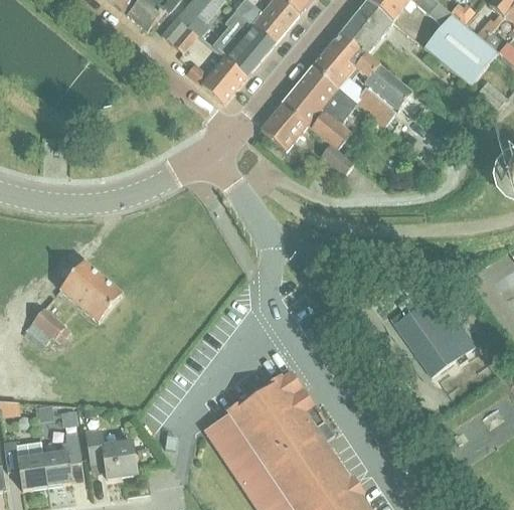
[(109,0),(127,14),(138,0),(109,0)]
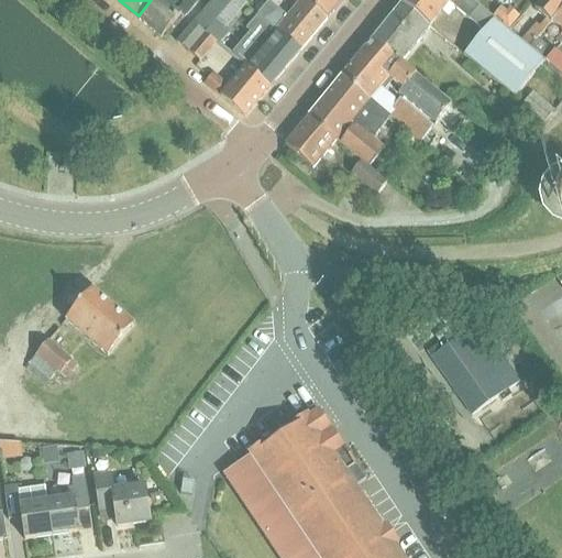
[(151,0),(139,15),(160,34),(179,10),(183,12),(193,0),(180,0),(175,6),(168,0),(151,0)]
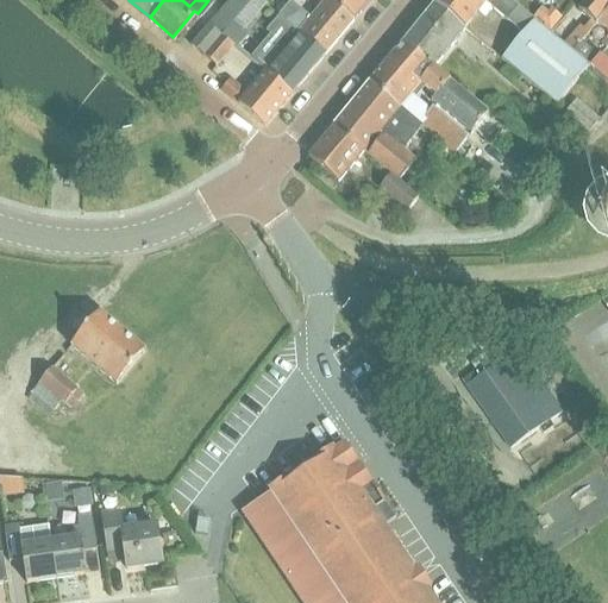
[(210,22),(219,30),(232,41),(236,43),(246,30),(230,16),(243,0),(224,0),(207,20),(210,22)]
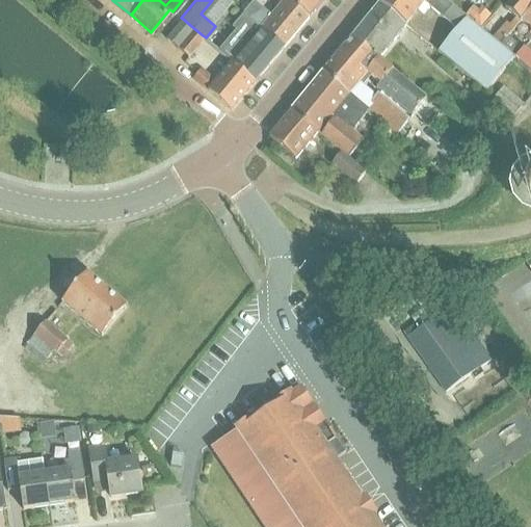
[(250,0),(242,10),(285,45),(310,15),(293,0),(281,0),(270,12),(255,0),(250,0)]
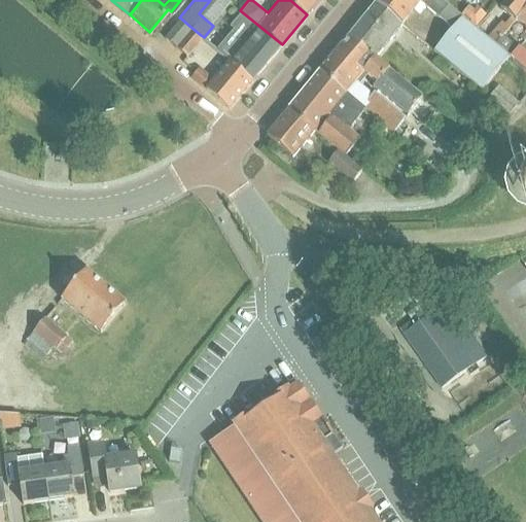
[(290,0),(307,14),(318,0),(290,0)]
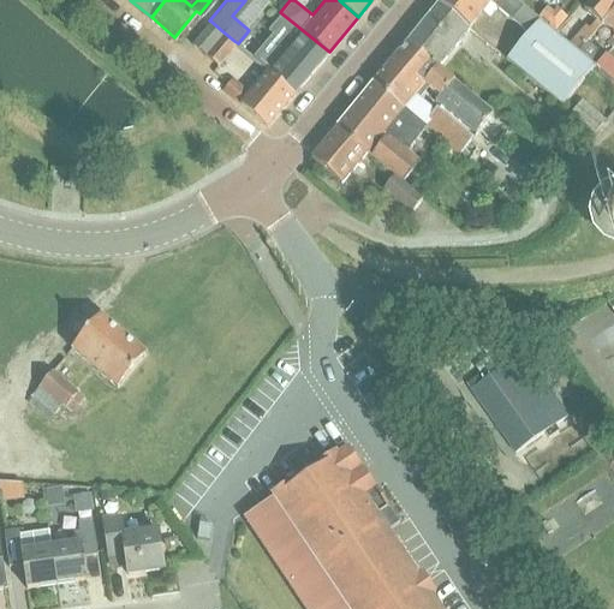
[(437,0),(406,39),(436,63),(470,24),(437,0)]
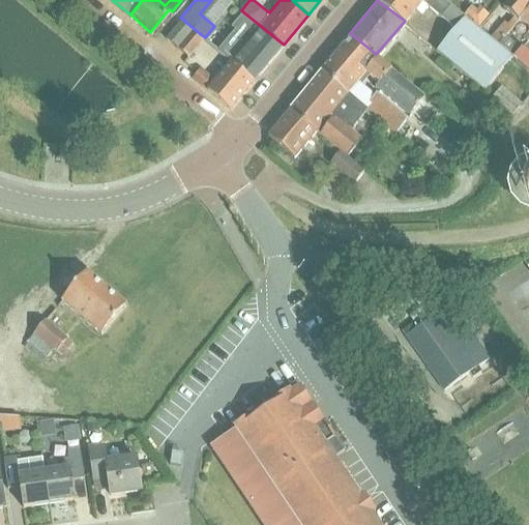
[(377,0),(405,21),(416,7),(420,10),(428,2),(454,25),(464,13),(446,0),(377,0)]
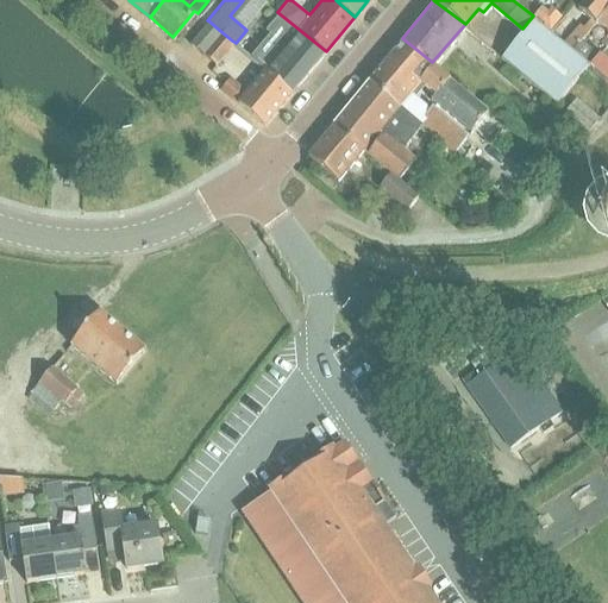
[(555,22),(564,8),(553,0),(543,0),(537,8),(555,22)]
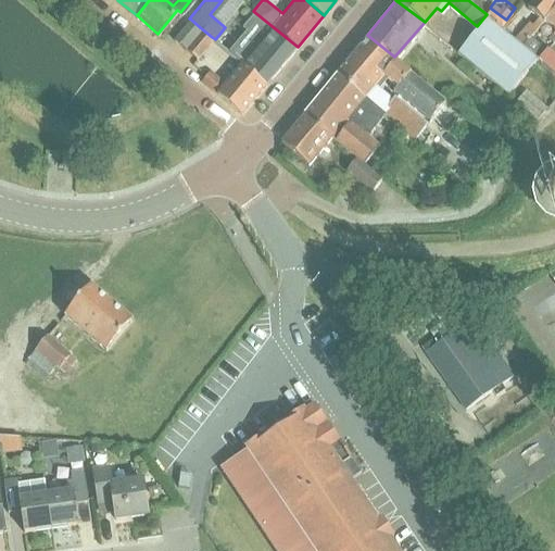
[(528,37),(531,34),(545,17),(554,5),(554,0),(531,0),(528,4),(540,14),(532,23),(529,20),(519,30),(528,37)]
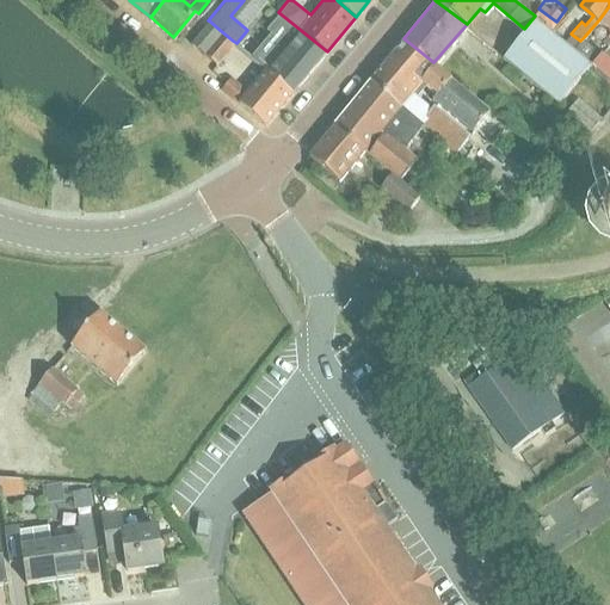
[(609,6),(599,19),(609,28),(609,31),(603,38),(608,43),(609,41),(609,6)]
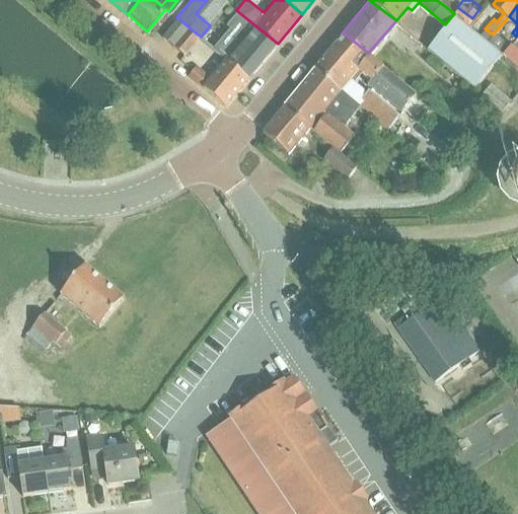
[(231,27),(214,48),(225,57),(249,77),(278,44),(236,10),(226,23),(231,27)]
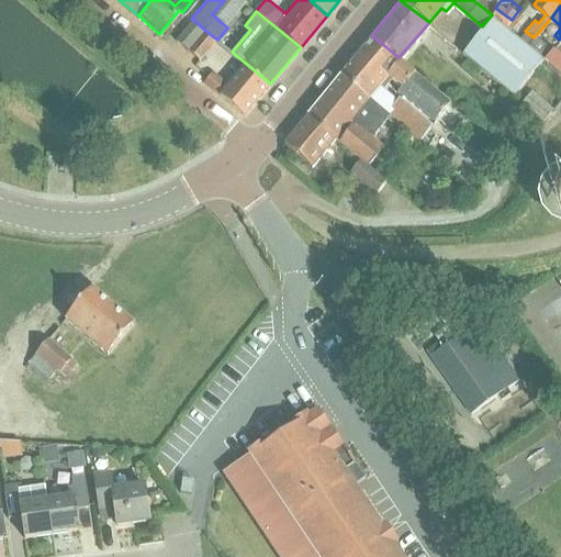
[(482,26),(462,51),(513,93),(543,57),(540,54),(528,44),(492,14),(482,26)]
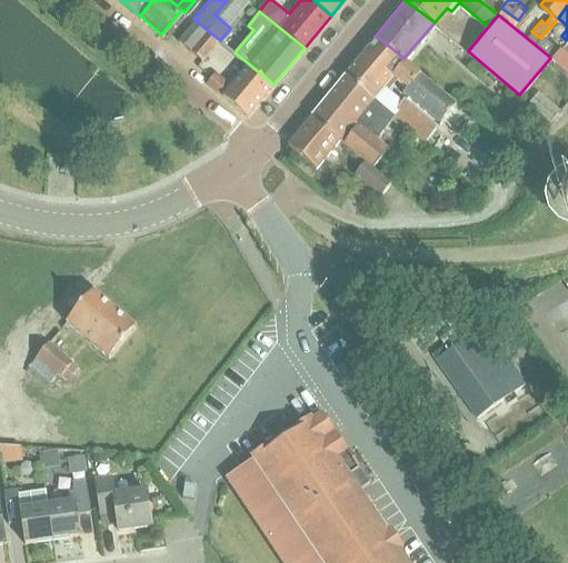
[(178,37),(189,47),(205,28),(196,20),(193,19),(178,37)]
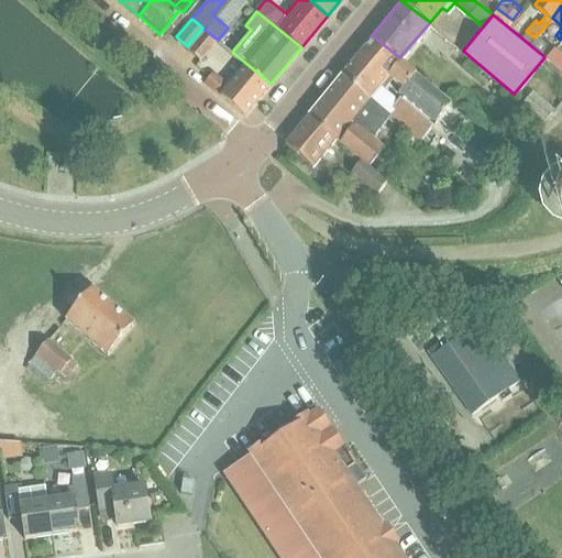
[(187,46),(199,56),(215,37),(202,28),(187,46)]
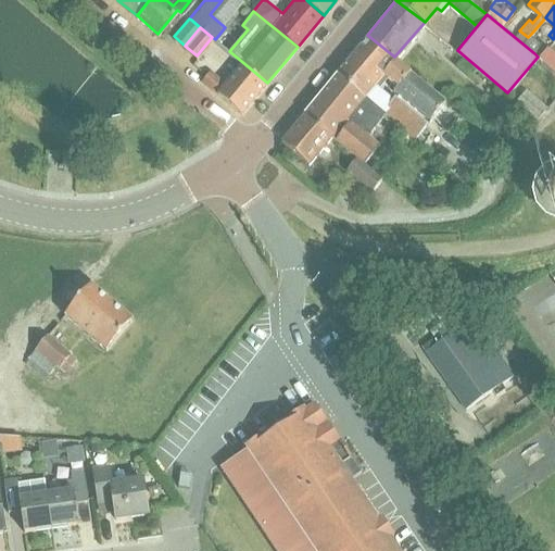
[(543,44),(531,34),(528,37),(522,44),(534,53),(543,44)]
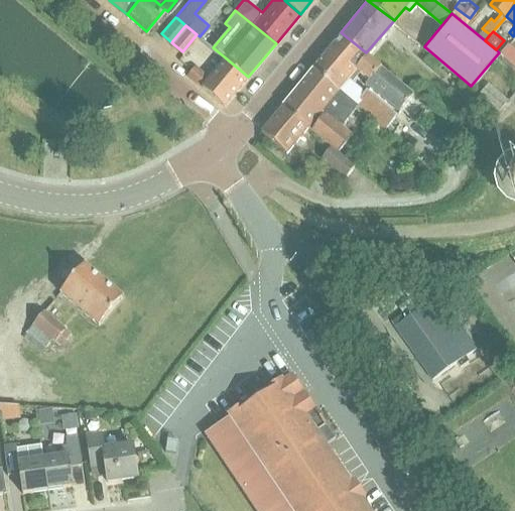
[(366,52),(341,32),(312,67),(338,88),(348,75),(351,78),(358,70),(367,78),(365,81),(398,108),(411,92),(379,66),(380,65),(366,52)]
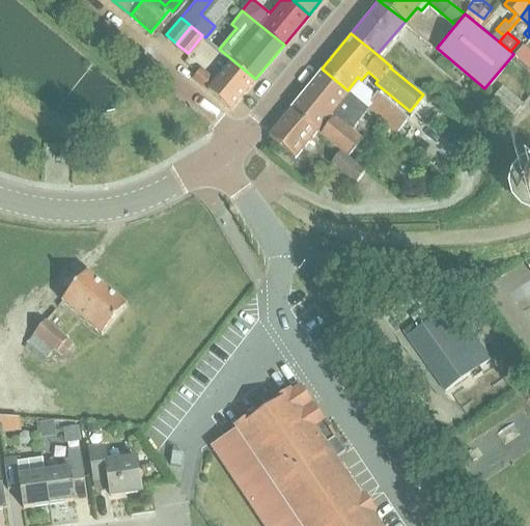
[(529,50),(527,48),(523,45),(514,55),(529,66),(529,50)]
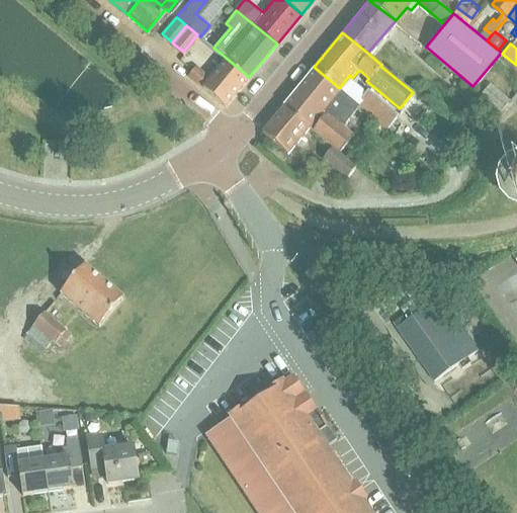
[(249,77),(225,57),(205,80),(202,77),(205,73),(194,64),(186,73),(226,106),(249,77)]
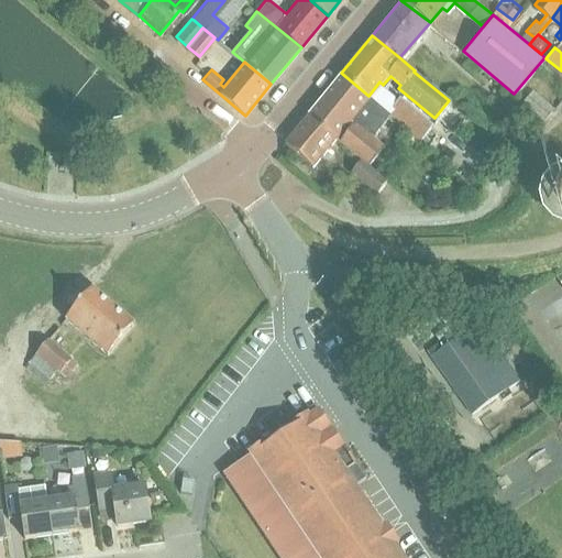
[(341,73),(308,113),(335,135),(360,156),(367,163),(382,144),(371,134),(388,112),(387,111),(368,96),(341,73)]
